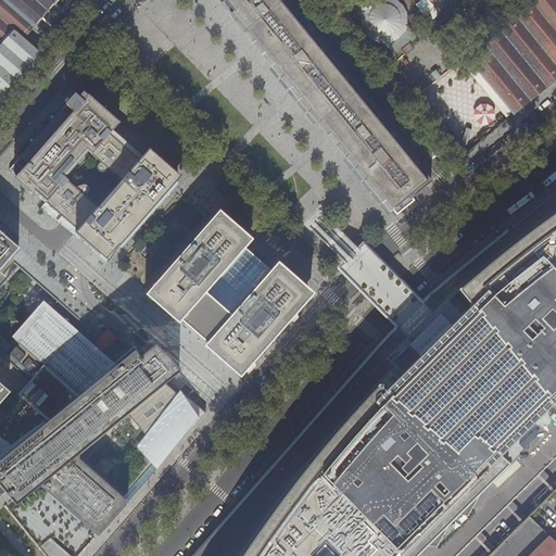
[(0,0),(0,95),(16,76),(32,59),(38,51),(24,38),(29,33),(37,24),(41,19),(49,11),(58,0),(0,0)]
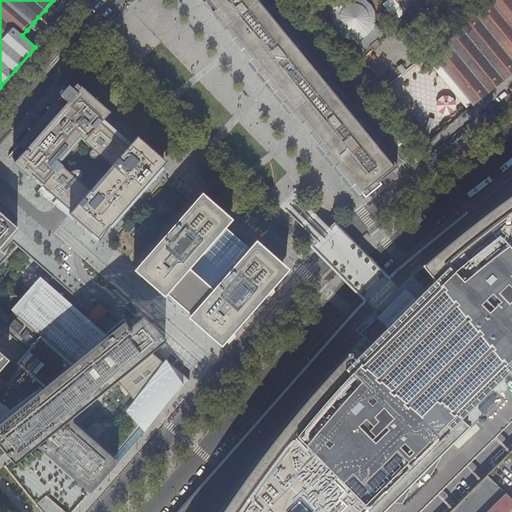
[(201,0),(205,5),(226,29),(238,45),(242,49),(260,71),(275,90),(277,92),(279,96),(294,113),(307,129),(325,151),(337,166),(351,183),(362,197),(367,193),(370,190),(382,180),(387,176),(398,168),(383,150),(367,131),(354,114),(353,113),(350,116),(337,99),(327,86),(330,84),(325,79),(309,59),(290,36),(285,30),(283,32),(271,18),(259,3),(262,1),(260,0),(201,0)]
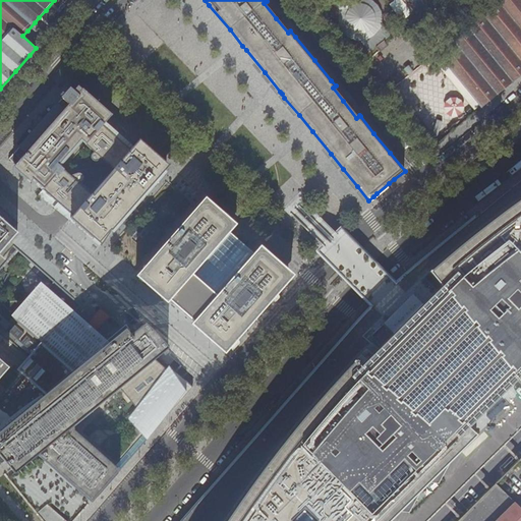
[(381,24),(382,21),(382,14),(379,7),(373,1),(370,0),(337,0),(334,3),(340,10),(339,14),(338,21),(340,27),(344,34),(349,38),(355,40),(361,41),(369,51),(390,35),(381,24)]
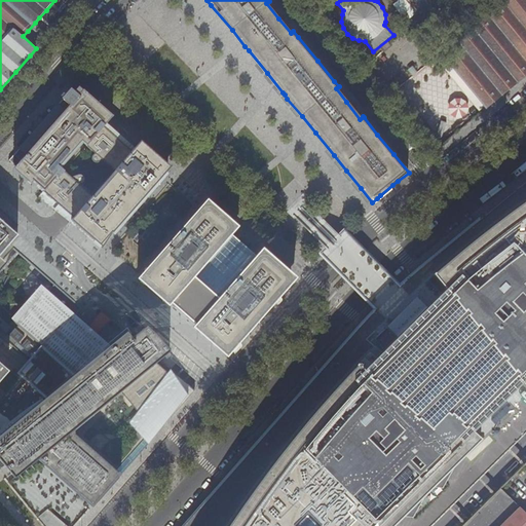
[(406,21),(415,12),(403,0),(397,0),(391,5),(406,21)]
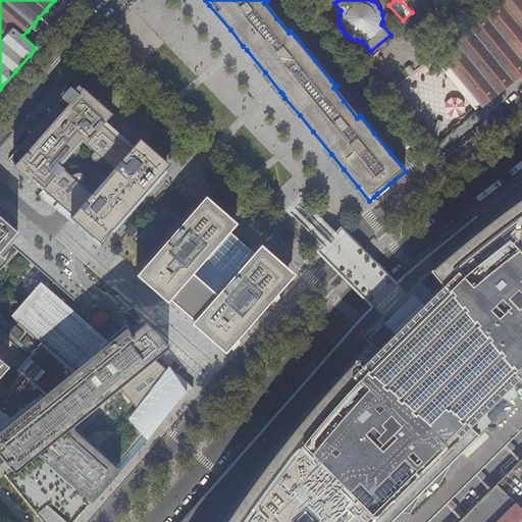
[(521,0),(499,0),(437,51),(483,107),(494,98),(509,87),(521,74),(521,0)]
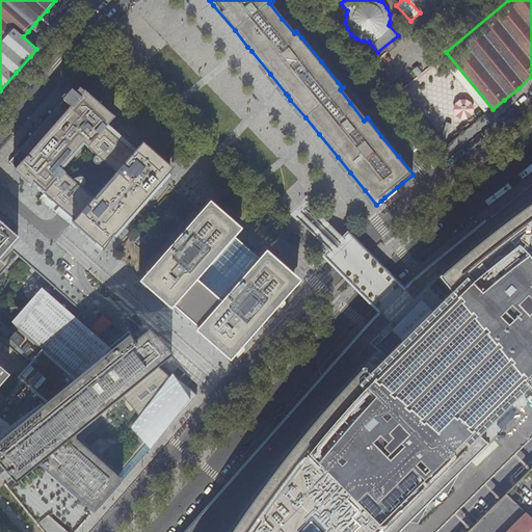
[(102,250),(104,251),(112,238),(111,238),(113,236),(166,177),(162,174),(138,152),(135,150),(117,134),(107,125),(104,123),(103,121),(86,107),(79,100),(80,98),(78,96),(71,89),(67,94),(61,100),(62,101),(56,108),(43,124),(27,142),(9,162),(8,163),(15,169),(33,184),(43,193),(68,215),(74,221),(72,223),(102,249),(102,250)]
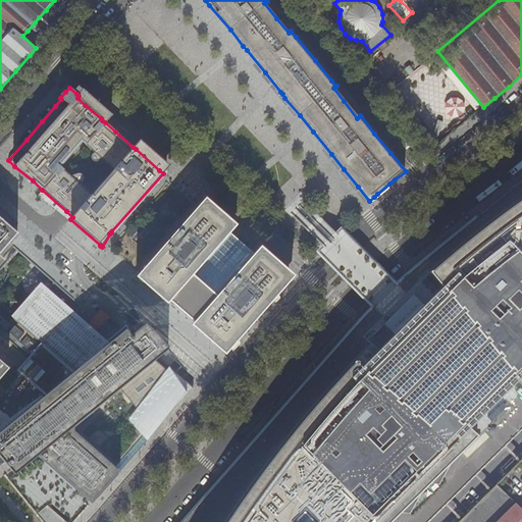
[(111,115),(82,89),(76,94),(79,96),(77,98),(85,105),(101,118),(102,120),(105,122),(111,115)]
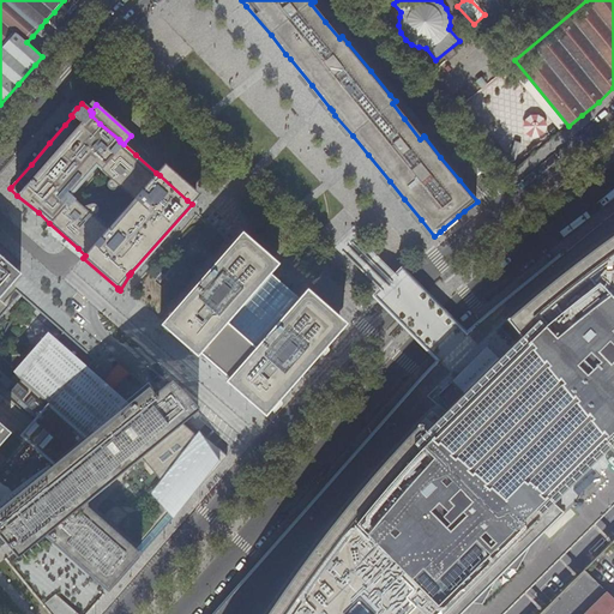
[(157,244),(200,196),(163,164),(156,173),(160,175),(187,200),(192,204),(131,272),(132,274),(157,244)]
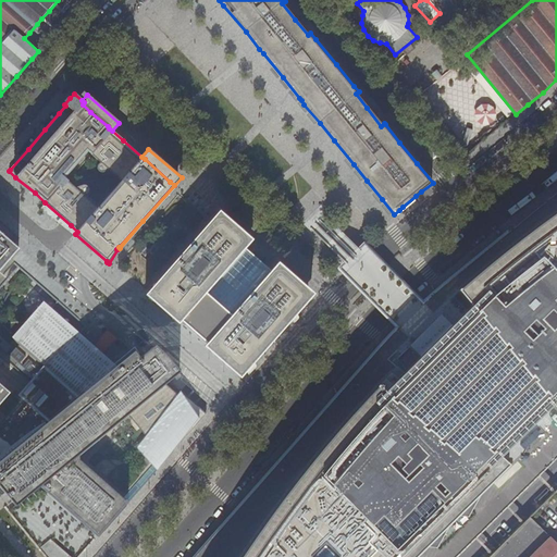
[(35,193),(15,177),(13,181),(32,197),(35,193)]
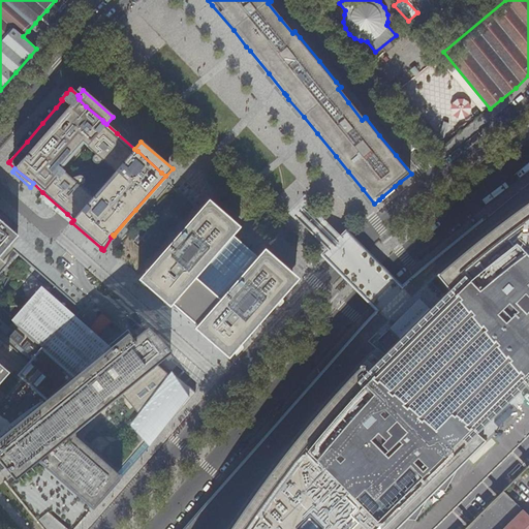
[(392,193),(397,188),(395,186),(382,196),(379,199),(381,201),(392,193)]
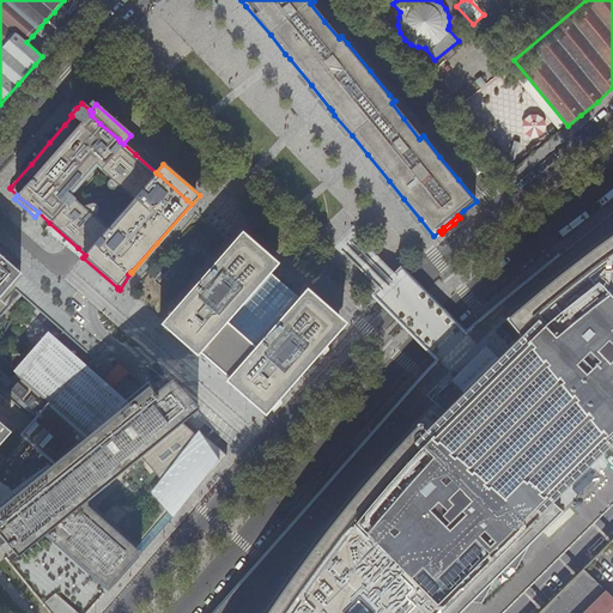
[(612,451),(612,222),(581,248),(493,320),(454,353),(376,439),(309,517),(226,612),(468,612),(475,607),(484,607),(495,587),(509,572),(517,574),(525,560),(528,553),(565,517),(557,508),(612,451)]
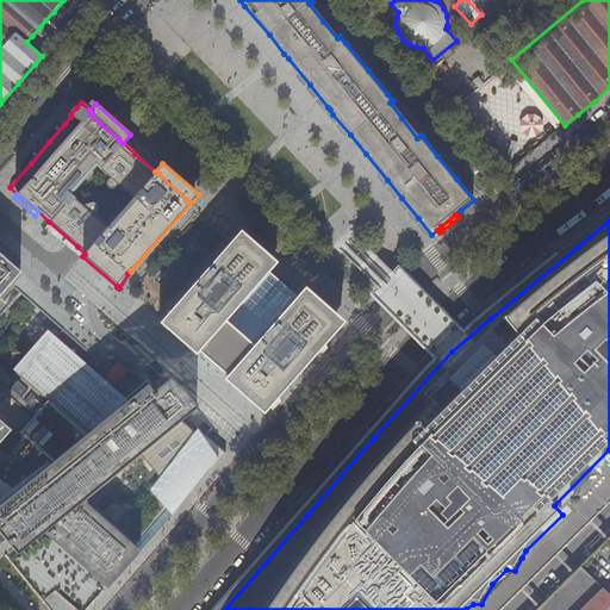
[(329,334),(341,319),(329,309),(309,291),(305,287),(297,297),(288,288),(290,287),(291,286),(291,284),(290,281),(287,281),(286,281),(285,282),(284,285),(281,282),(282,282),(284,281),(285,280),(285,279),(284,278),(284,275),(281,275),(279,275),(278,277),(277,279),(273,275),(268,272),(277,262),(253,242),(244,235),(236,243),(234,242),(162,325),(197,355),(199,353),(228,377),(224,380),(260,411),(280,390),(298,369),(317,348),(329,334)]
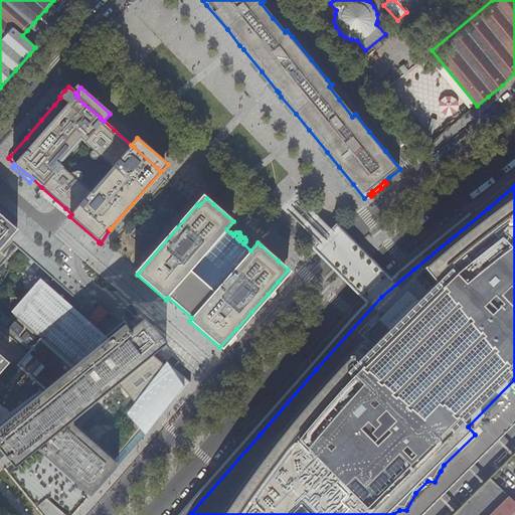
[(17,230),(0,215),(0,373),(9,364),(0,356),(0,248),(8,240),(17,230)]
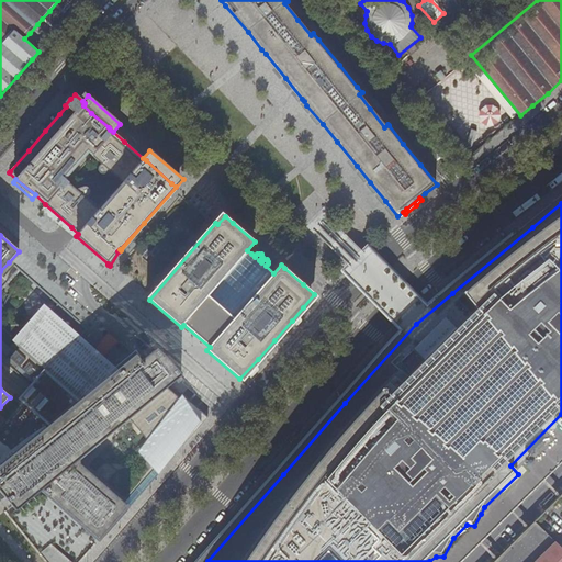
[(190,438),(206,418),(170,386),(181,378),(166,360),(156,350),(139,362),(134,356),(111,374),(70,339),(44,318),(19,347),(20,348),(9,360),(68,411),(29,442),(0,465),(0,493),(8,503),(14,512),(36,495),(35,494),(38,491),(53,503),(79,527),(98,543),(112,526),(131,506),(147,486),(158,473),(173,457),(190,438)]
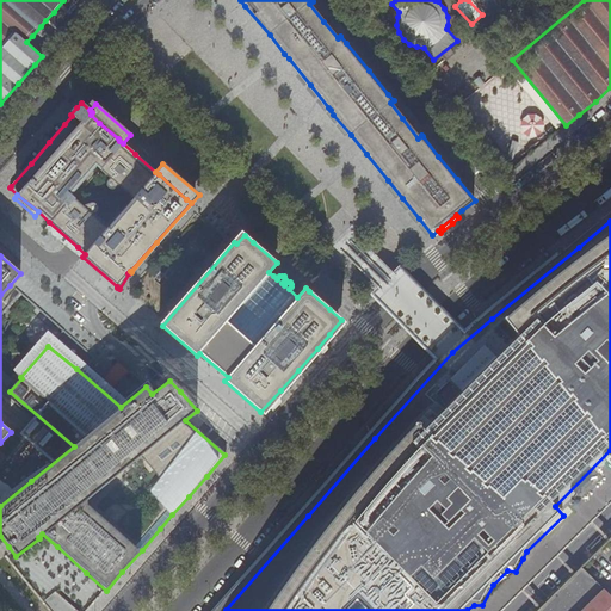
[(610,610),(610,597),(604,591),(582,610),(610,610)]
